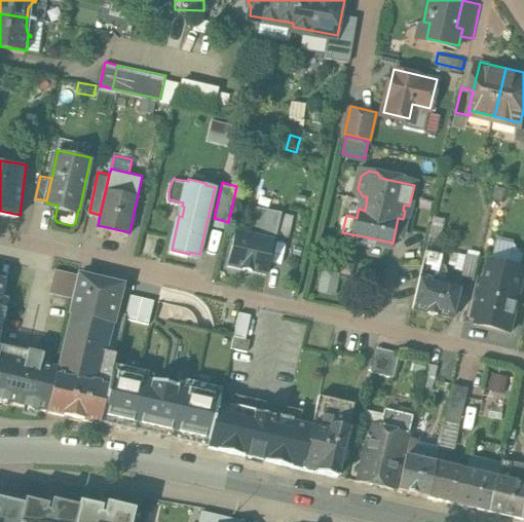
[(264,235),(237,229),(229,263),(267,271),(276,231),(281,211),(267,208),(263,227),(264,235)]
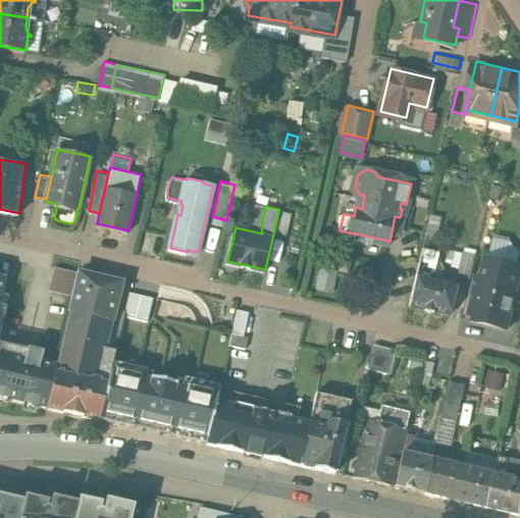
[(293,212),(278,209),(274,229),(288,232),(293,212)]
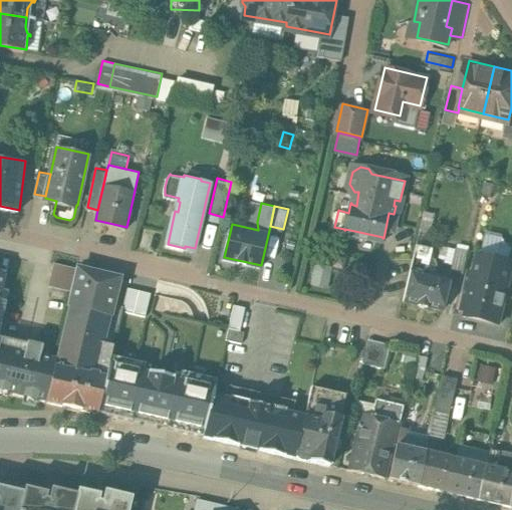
[(428,243),(417,241),(404,297),(443,306),(451,275),(435,271),(437,263),(436,255),(431,254),(433,245),(428,243)]
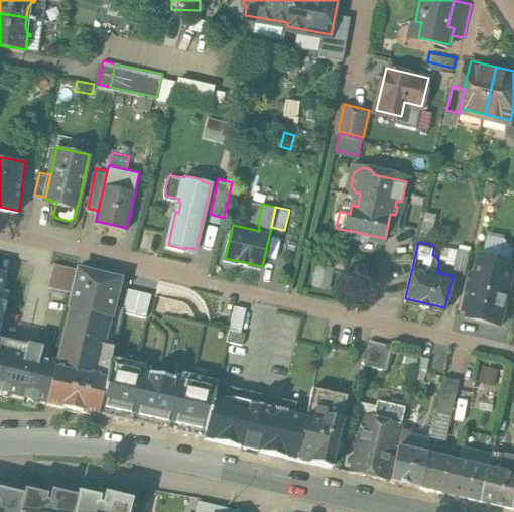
[(459,247),(454,269),(466,271),(471,250),(459,247)]
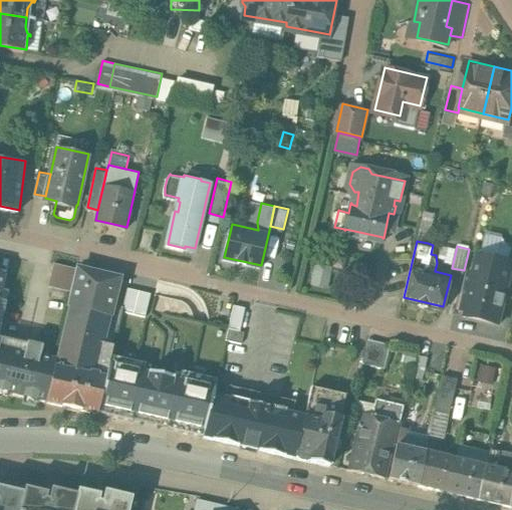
[(511,258),(479,251),(465,313),(482,317),(500,321),(511,268),(511,258)]
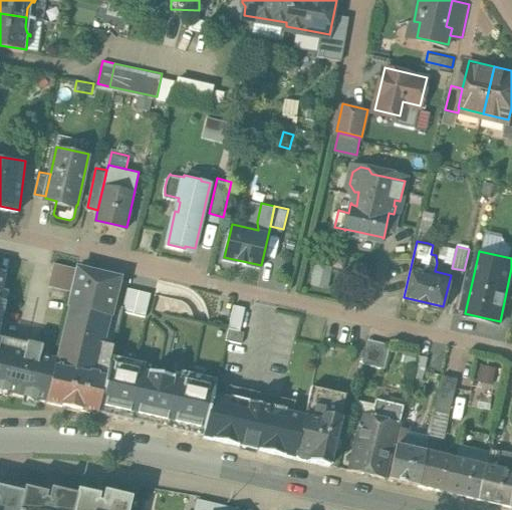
[(328,281),(332,263),(319,260),(315,278),(328,281)]
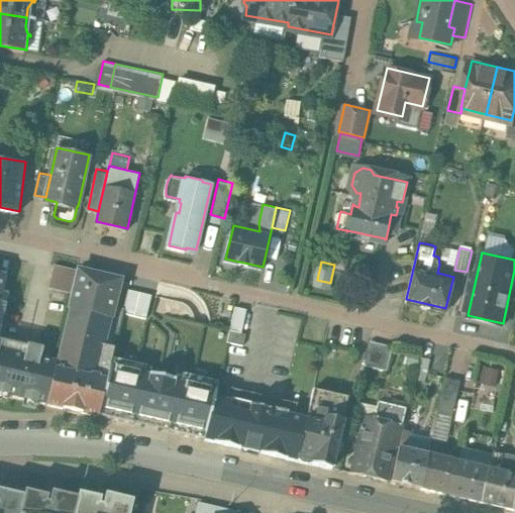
[(59,358),(48,402),(99,414),(112,355),(123,310),(114,307),(121,278),(81,268),(59,358)]
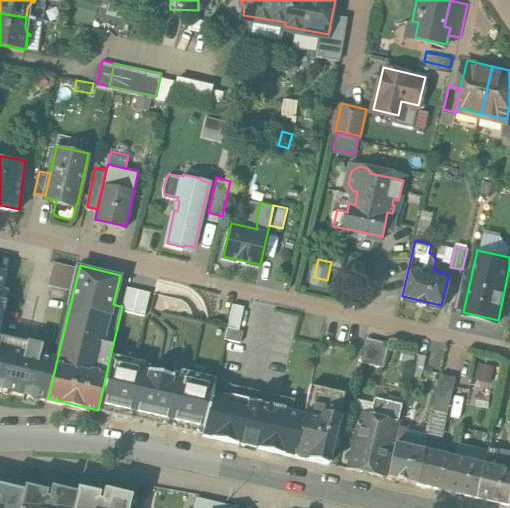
[(0,387),(48,398),(58,355),(42,352),(43,342),(28,339),(26,348),(0,341),(0,298),(6,272),(0,270),(0,387)]
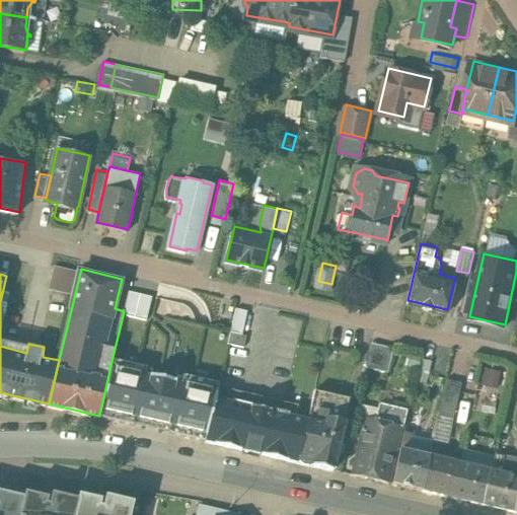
[(124,308),(149,315),(155,292),(130,286),(124,308)]
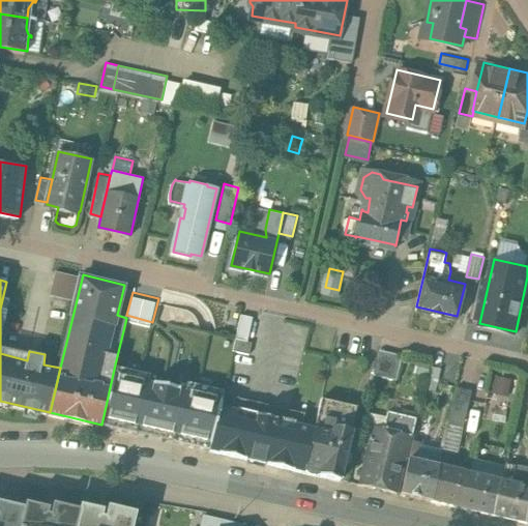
[(175,440),(210,448),(221,405),(224,388),(236,335),(168,320),(156,374),(115,364),(101,425),(138,432),(140,422),(177,431),(175,440)]
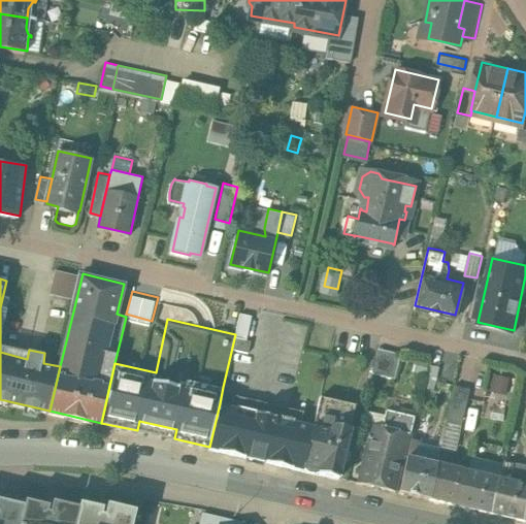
[(377,333),(376,341),(396,345),(397,335),(377,333)]
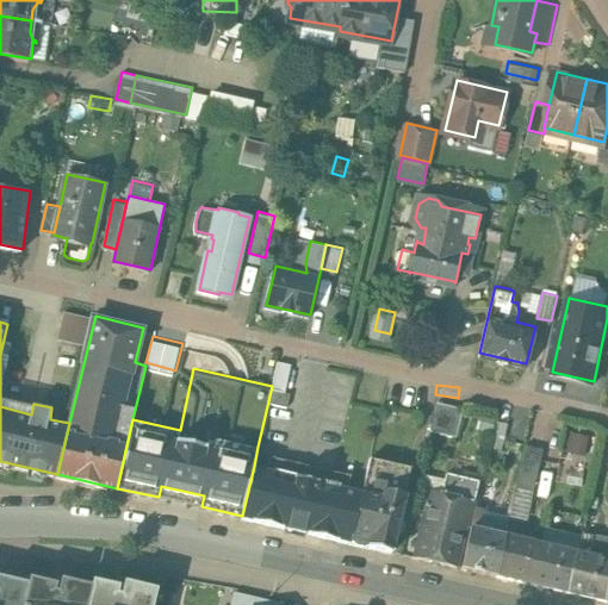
[(464,406),(439,399),(432,429),(458,435),(464,406)]
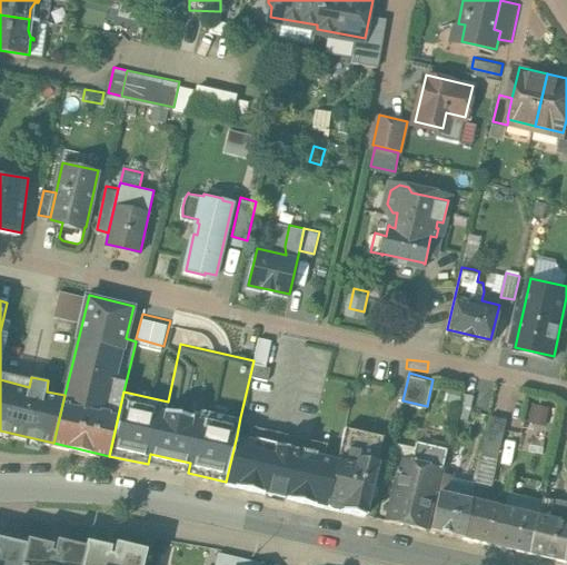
[(463,387),(451,384),(448,398),(459,400),(463,387)]
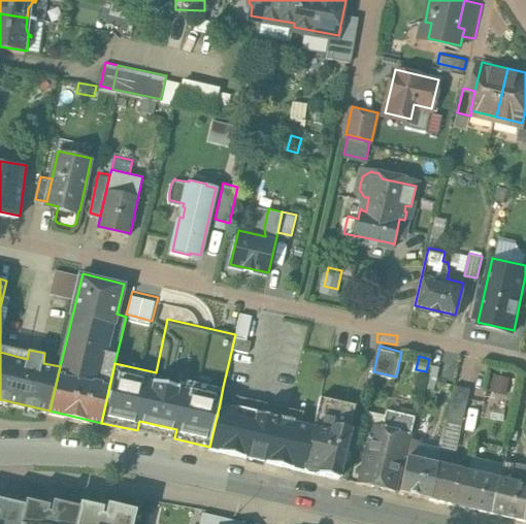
[(508,391),(514,373),(495,369),(490,386),(508,391)]
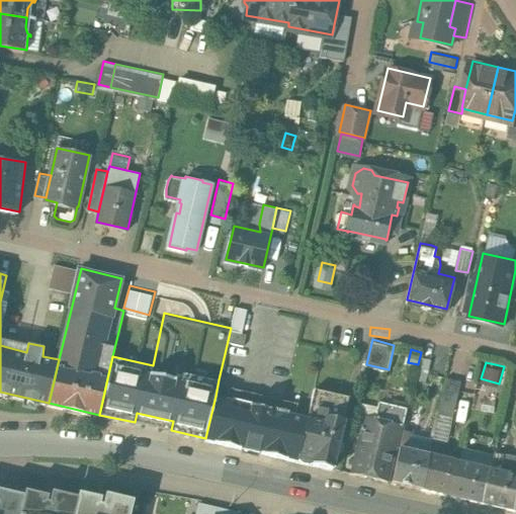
[(461,379),(447,376),(439,412),(453,415),(461,379)]
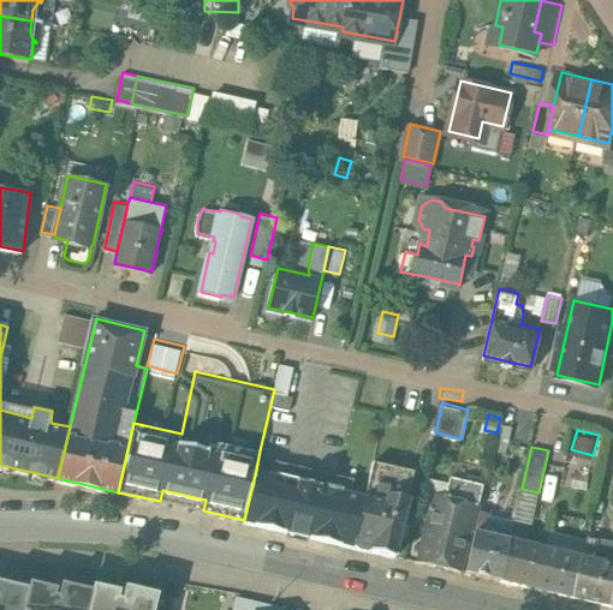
[(356,477),(274,458),(271,472),(256,470),(244,520),(355,545),(367,495),(352,491),(356,477)]
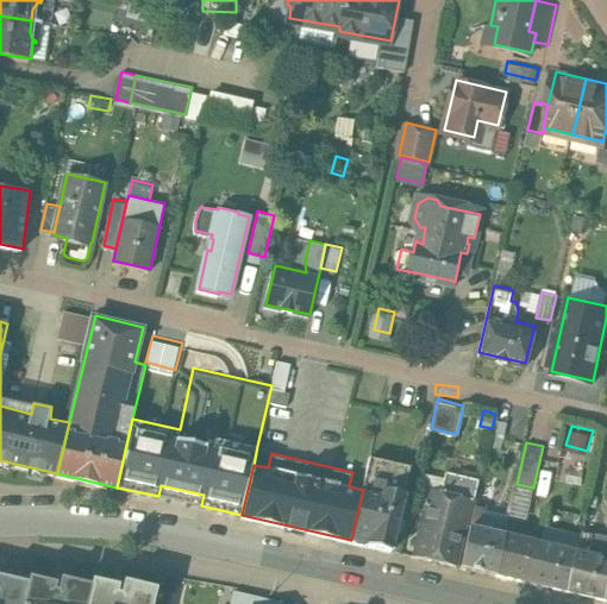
[(412,464),(371,454),(364,484),(373,486),(371,491),(363,490),(351,540),(393,549),(406,492),(412,464)]
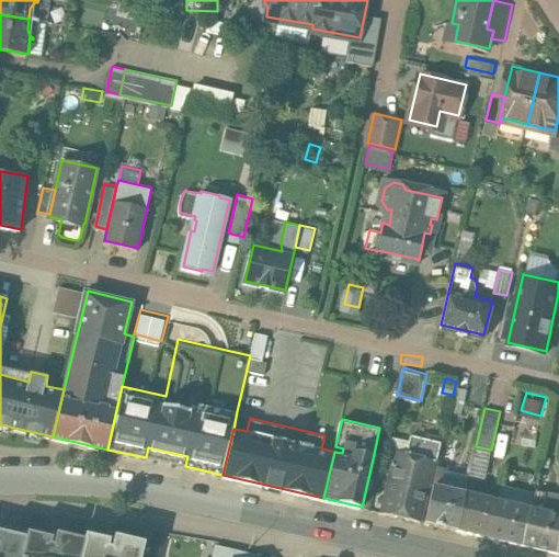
[(407,452),(396,450),(381,509),(380,510),(383,511),(383,510),(421,519),(422,520),(422,518),(435,459),(421,455),(425,436),(411,433),(407,452)]
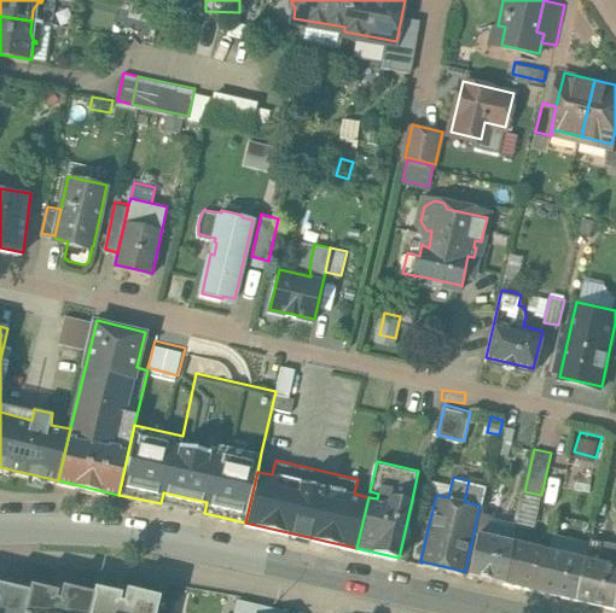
[(487,485),(469,480),(464,501),(480,506),(482,506),(487,485)]
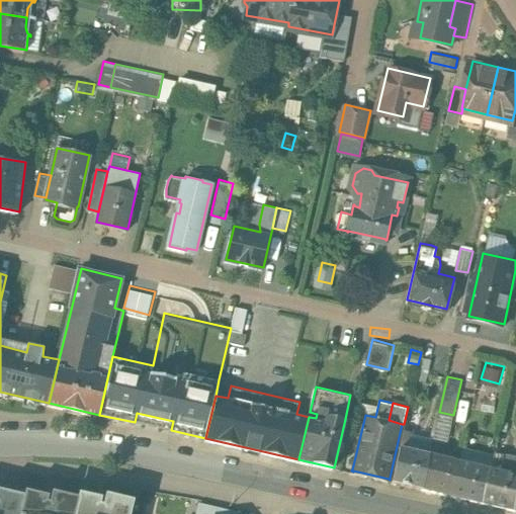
[(430,453),(409,448),(414,430),(404,428),(393,481),(422,488),(430,453)]
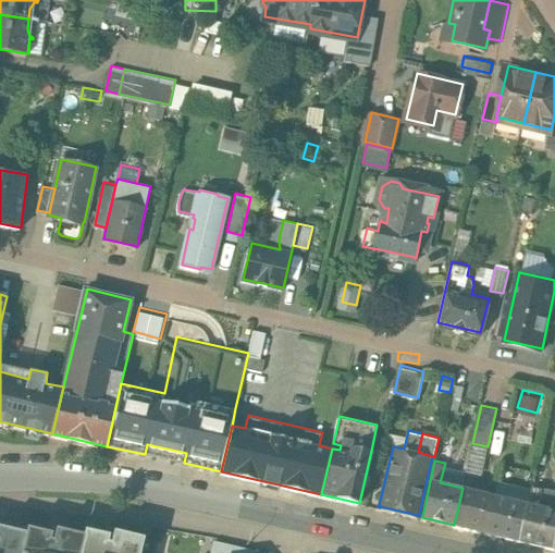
[(554,489),(534,484),(531,503),(554,508),(554,489)]
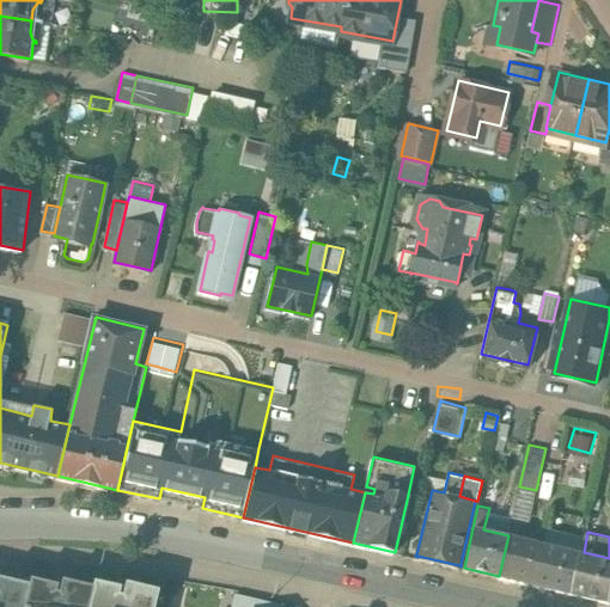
[(547,544),(508,535),(499,576),(538,584),(547,544)]
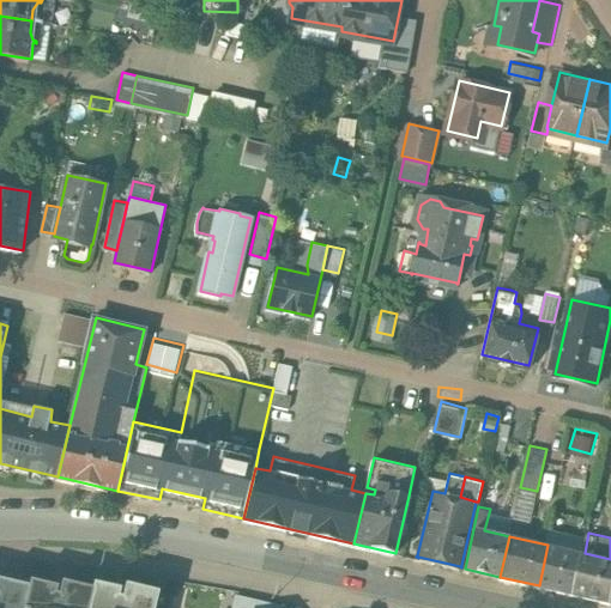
[(585,553),(548,545),(539,585),(575,594),(585,553)]
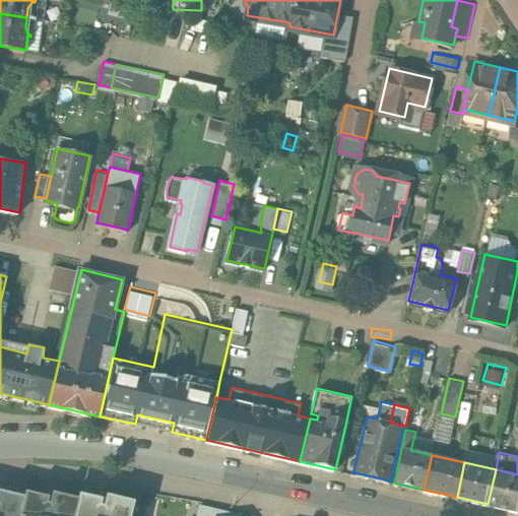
[(517,474),(496,469),(488,504),(517,511),(517,474)]
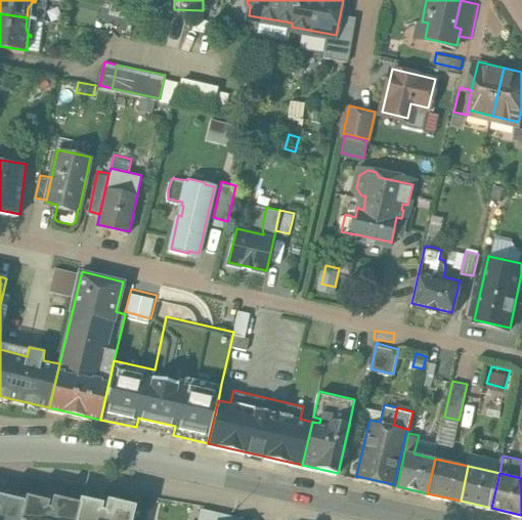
[(106,504),(80,497),(79,503),(53,496),(52,502),(26,495),(25,501),(0,494),(0,519),(131,519),(135,506),(107,499),(106,504)]
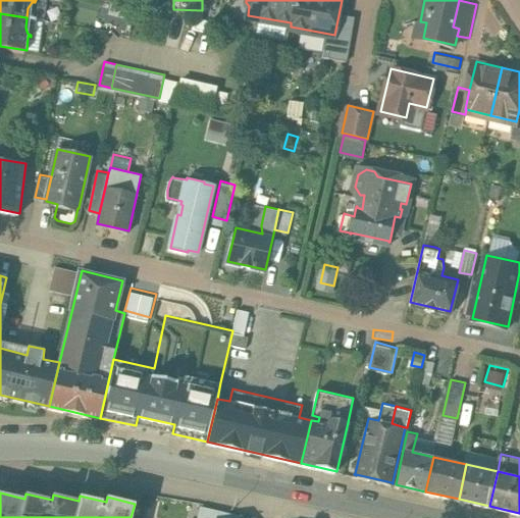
[(238,517),(239,514),(203,505),(199,517),(238,517)]
